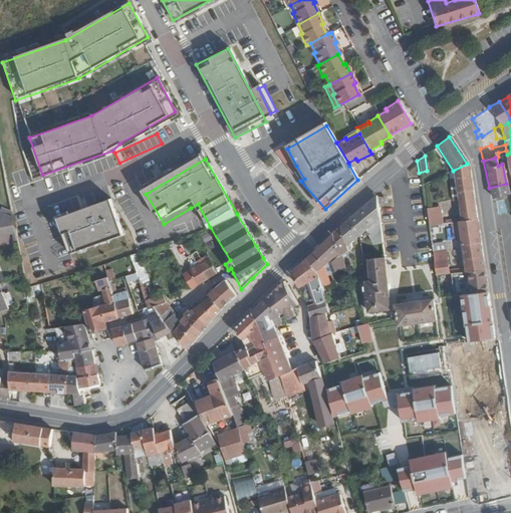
[(453,171),(456,193),(457,202),(460,222),(476,219),(467,164),(453,171)]
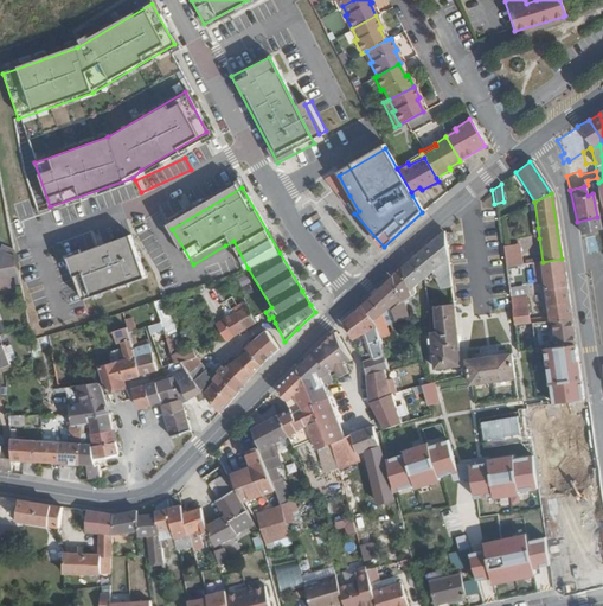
[(532,238),(539,238),(538,228),(534,202),(528,204),(532,238)]
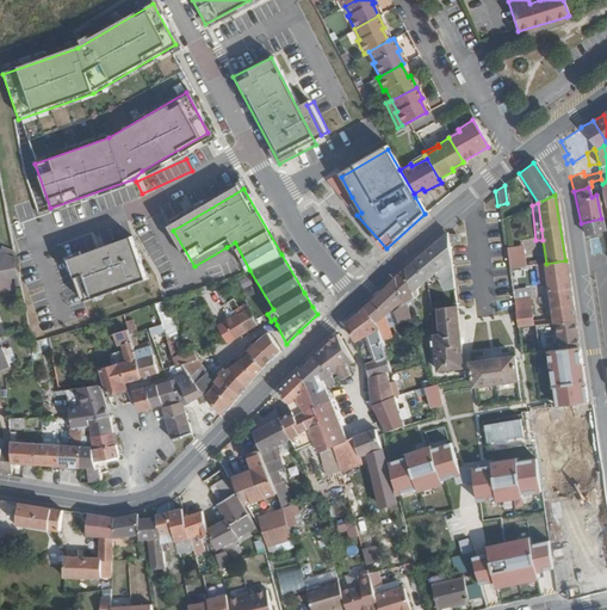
[(604,232),(601,219),(581,223),(583,236),(604,232)]
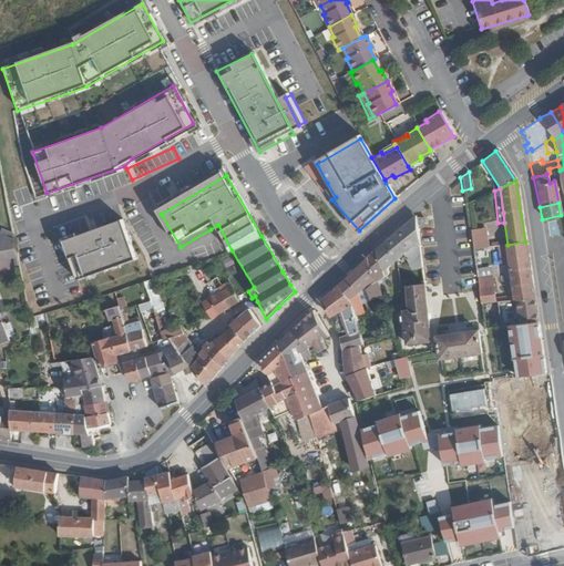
[(401,255),(410,270),(420,268),(417,242),(413,216),(381,245),(393,261),(401,255)]
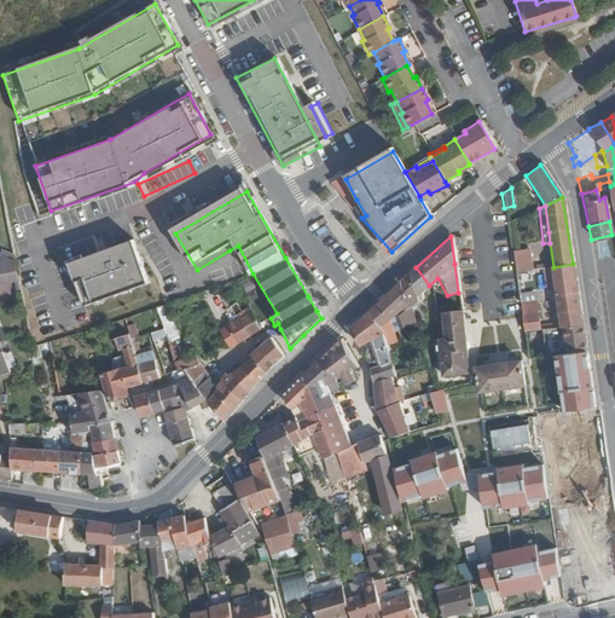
[(131,241),(67,264),(81,306),(145,283),(131,241)]
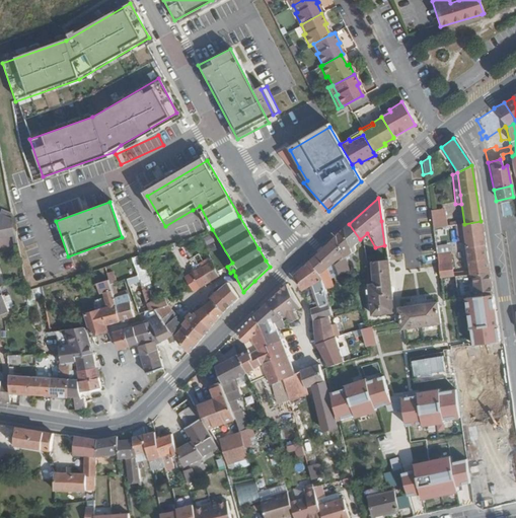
[(429,211),(431,229),(445,227),(442,209),(429,211)]
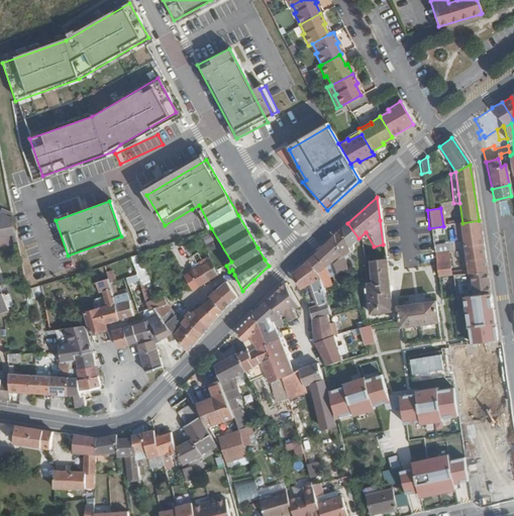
[(9,213),(0,209),(0,214),(10,218),(9,213)]
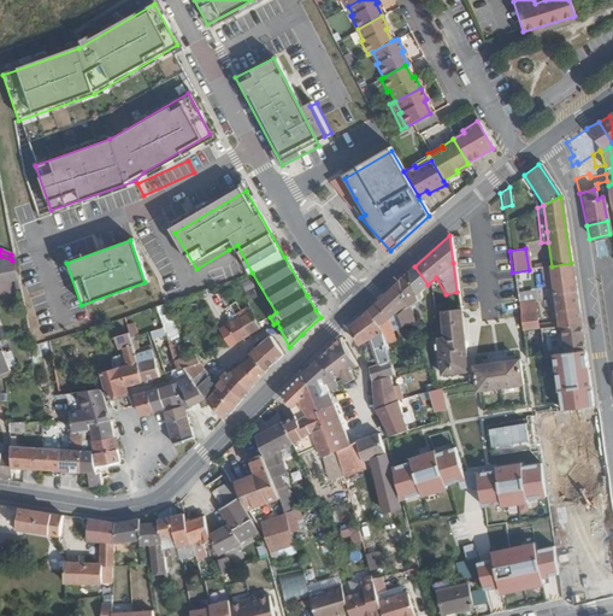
[(0,283),(16,281),(12,260),(0,256),(0,283)]
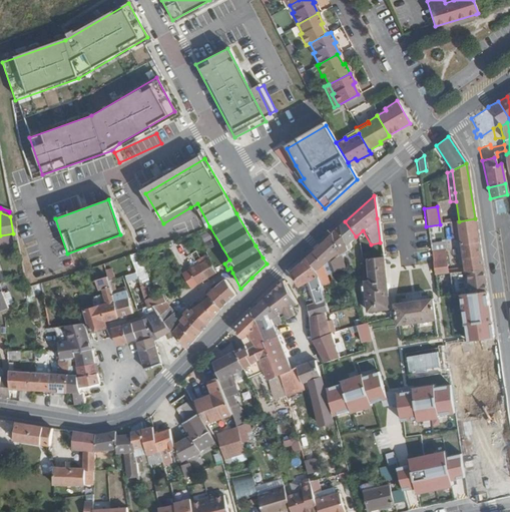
[(481,257),(475,218),(459,221),(448,222),(450,238),(458,237),(461,260),(481,257)]
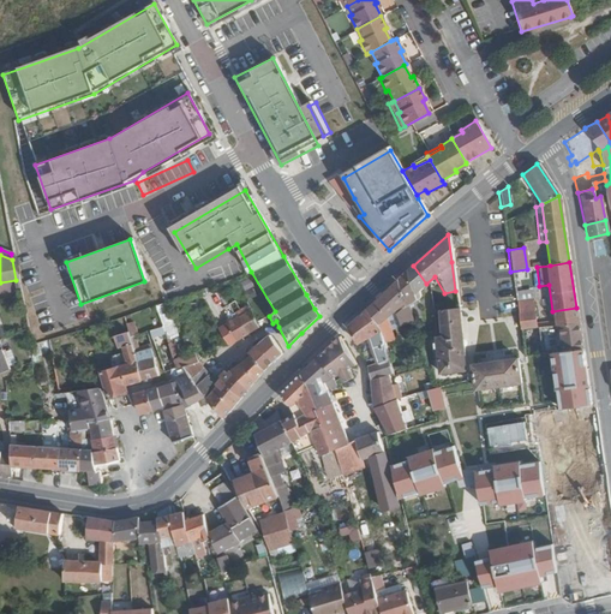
[(413,266),(395,281),(402,304),(403,308),(406,305),(415,300),(419,298),(417,292),(426,284),(413,266)]
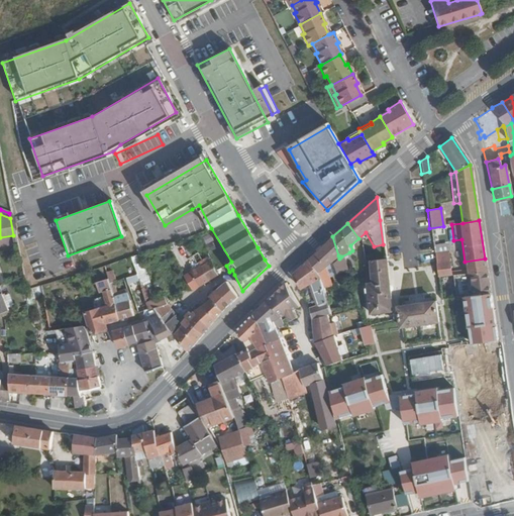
[(323,268),(338,255),(332,236),(306,261),(320,280),(322,289),(331,286),(323,268)]
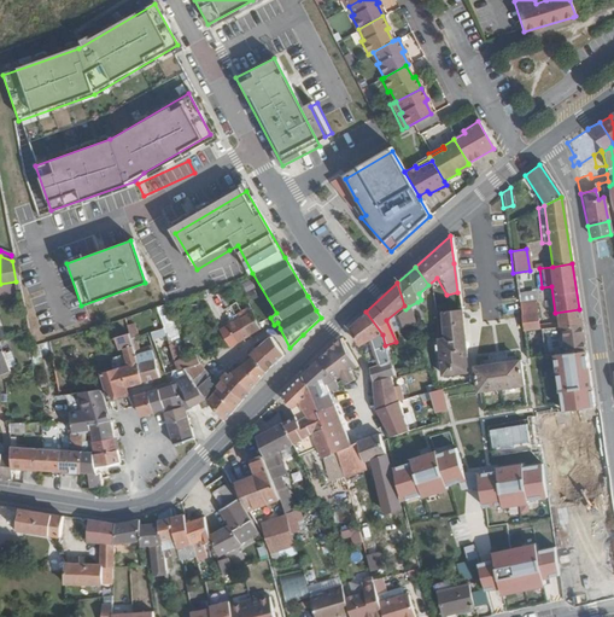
[(156,284),(147,286),(151,301),(159,298),(156,284)]
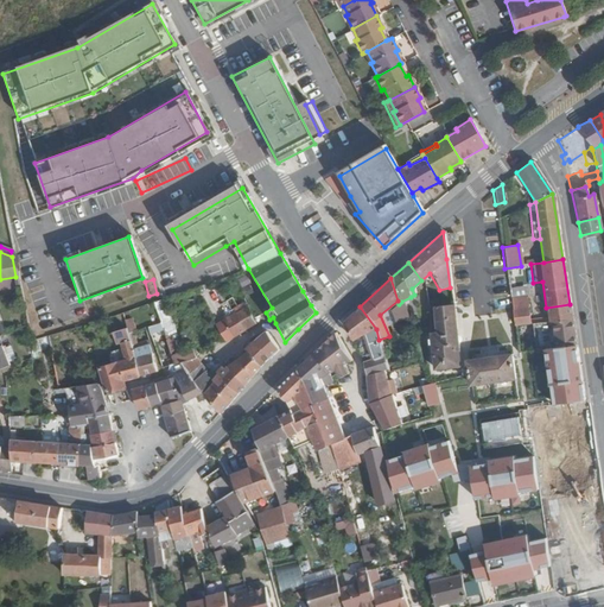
[(508,291),(509,299),(525,298),(522,289),(508,291)]
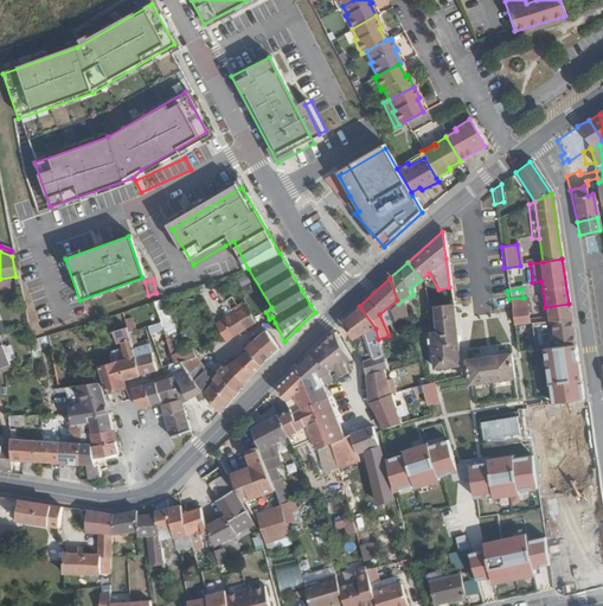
[(255,292),(243,297),(248,305),(244,307),(251,319),(265,312),(256,294),(255,292)]
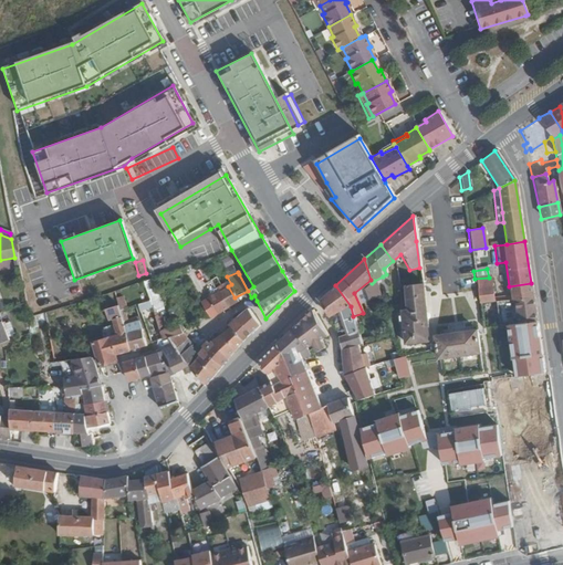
[(492,297),(489,278),(475,279),(479,304),(492,302),(492,297)]
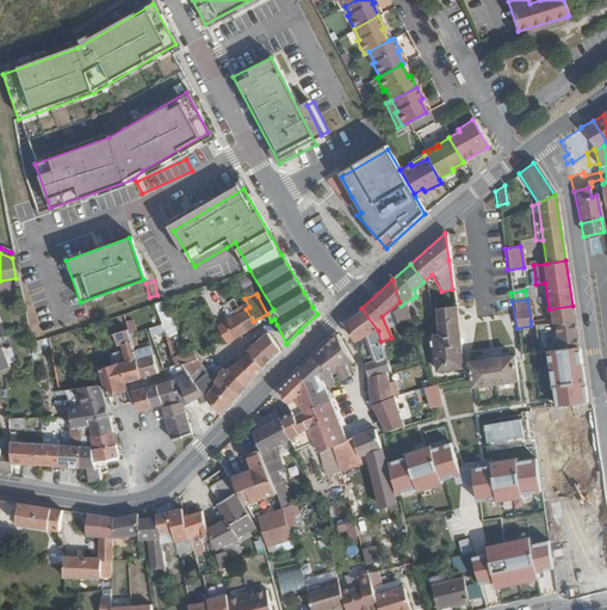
[(174,336),(162,301),(152,305),(160,325),(163,339),(171,337),(174,336)]
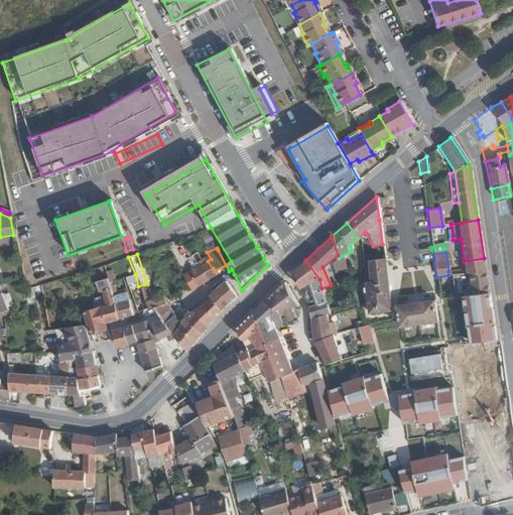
[(339,258),(331,263),(335,273),(345,270),(341,256),(339,258)]
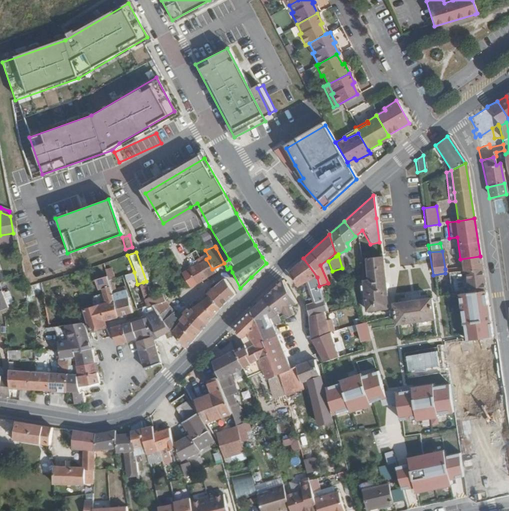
[(461,268),(462,271),(482,269),(480,256),(460,259),(461,268)]
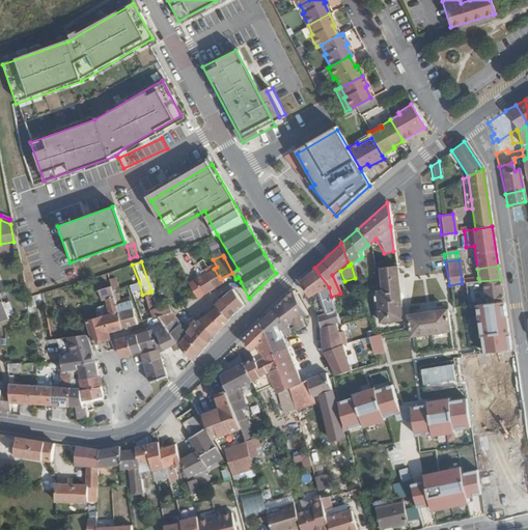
[(395,267),(378,268),(380,290),(374,291),(377,307),(398,305),(395,267)]
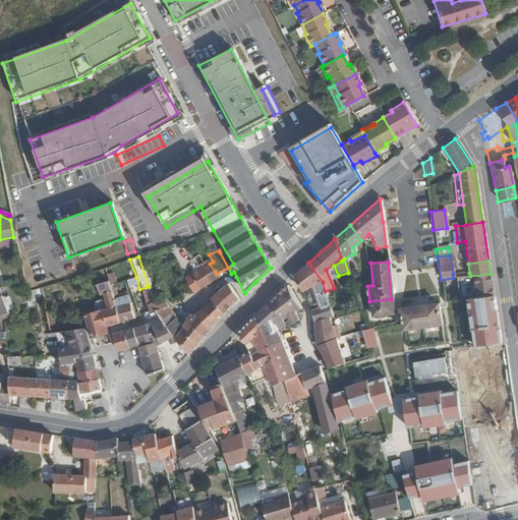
[(308,263),(293,277),(301,292),(311,286),(319,307),(309,311),(312,323),(331,318),(325,291),(323,282),(308,263)]
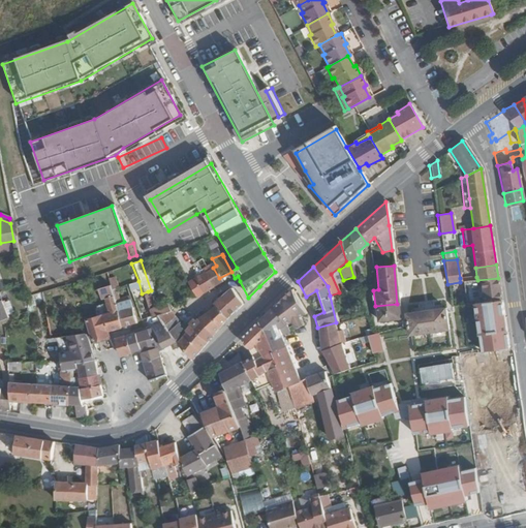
[(204,273),(212,287),(221,282),(219,278),(213,268),(204,273)]
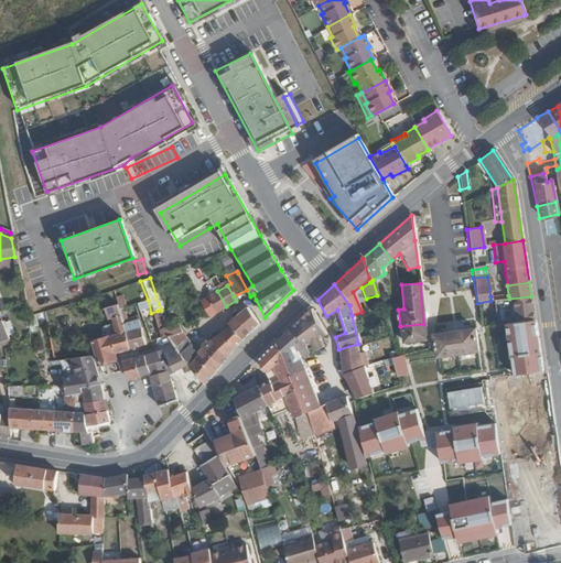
[(215,288),(211,289),(213,293),(198,301),(207,317),(226,306),(217,291),(215,288)]
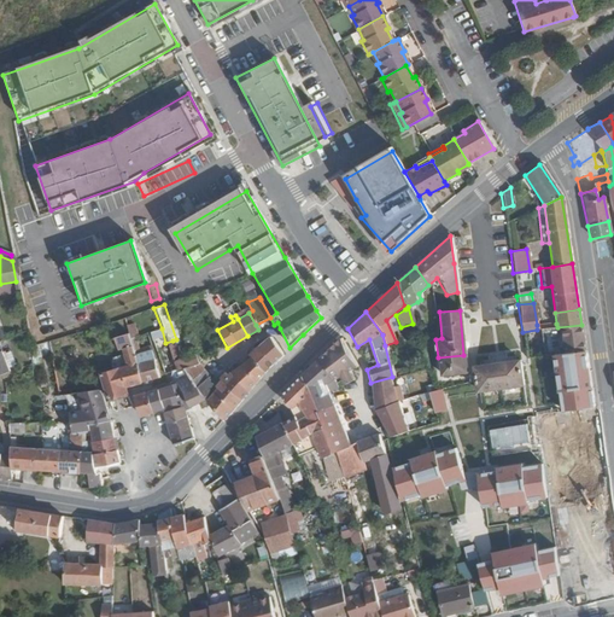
[(128,339),(136,337),(133,324),(124,326),(127,336),(128,339)]
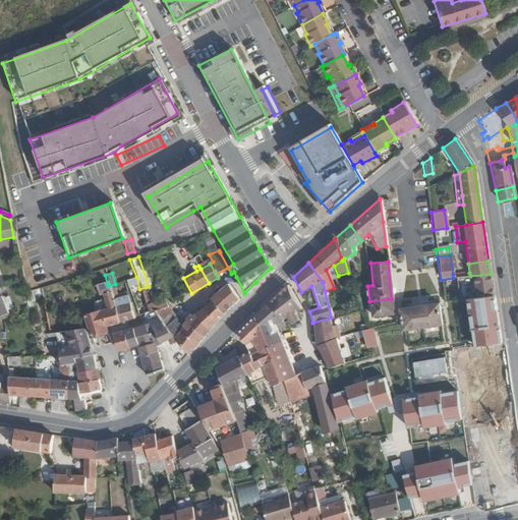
[(455,278),(458,300),(494,296),(491,274),(470,276),(455,278)]
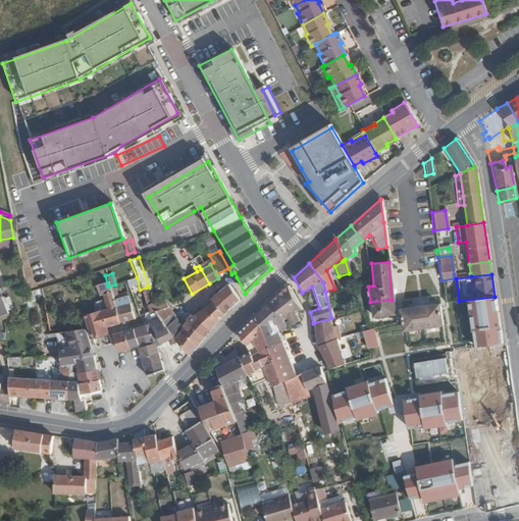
[(137,277),(124,281),(137,317),(148,313),(146,306),(140,290),(137,277)]
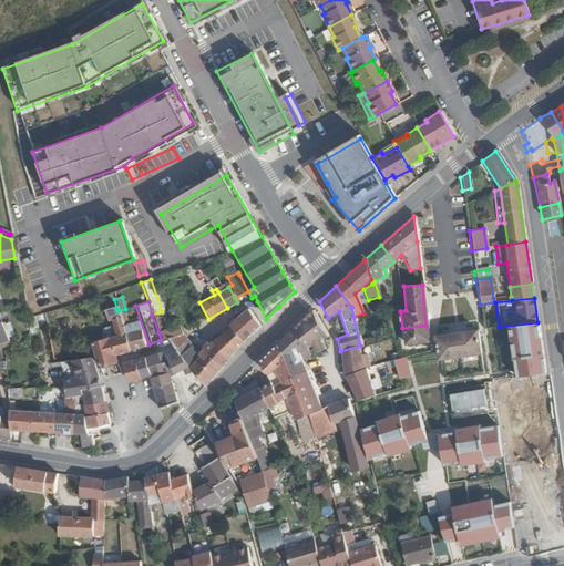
[(174,306),(166,309),(170,317),(173,326),(177,325),(182,322),(174,306)]
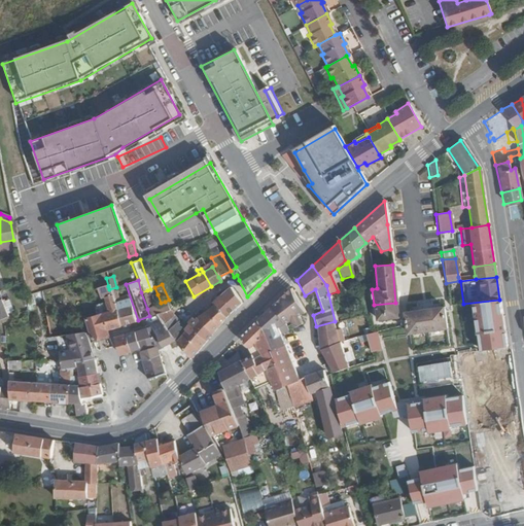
[(109,289),(108,286),(97,290),(99,299),(103,297),(107,313),(84,319),(91,339),(106,334),(105,330),(119,326),(113,303),(112,300),(109,289)]
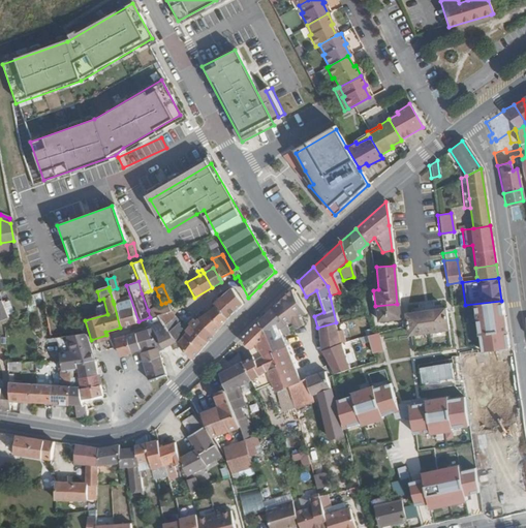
[(229,288),(220,297),(233,311),(234,312),(241,304),(229,288)]
